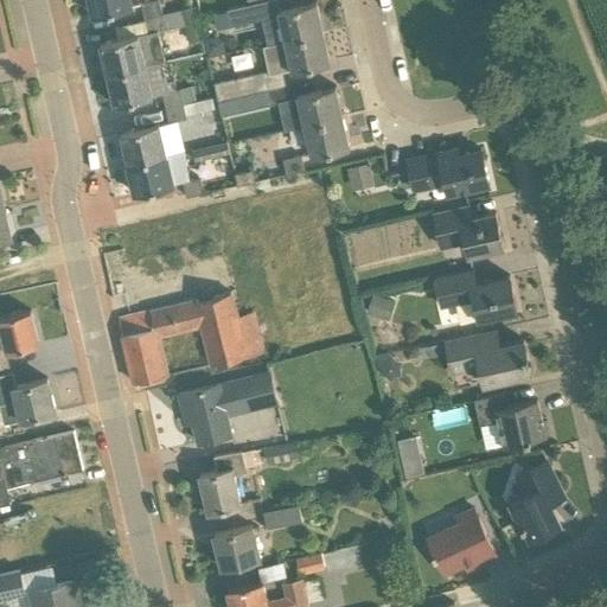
[(131,0),(90,0),(95,17),(133,7),(131,0)]
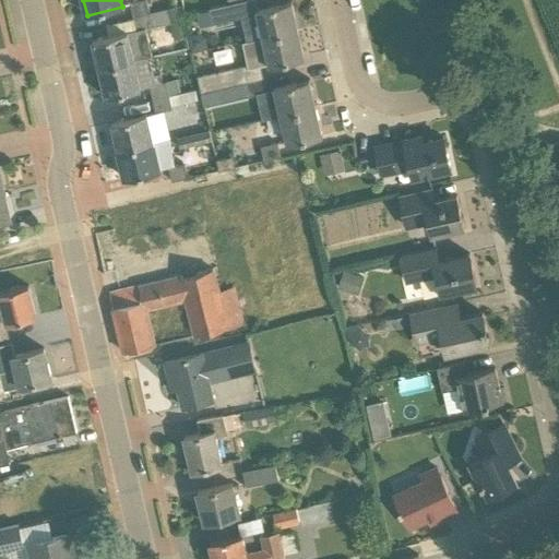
[(145,0),(130,3),(133,18),(150,13),(146,0),(145,0)]
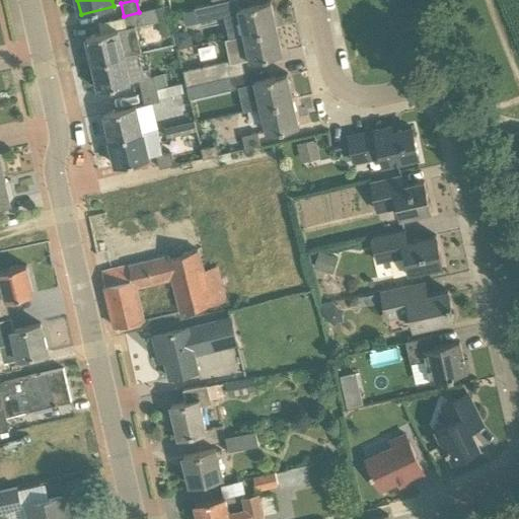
[(271,1),(239,9),(237,0),(228,0),(227,0),(212,4),(195,8),(195,10),(198,21),(198,22),(224,16),(229,39),(277,27),(271,1)]
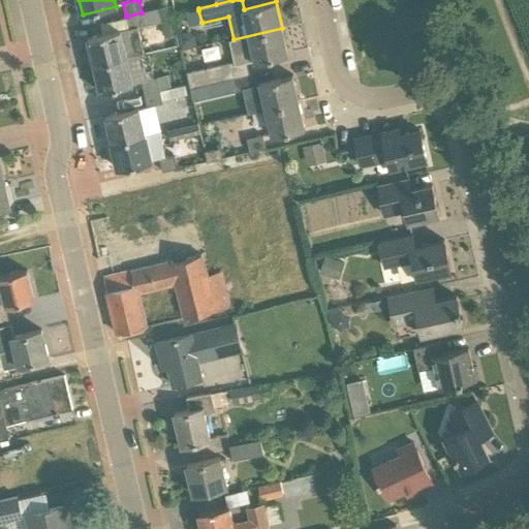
[(94,65),(128,57),(144,54),(138,28),(161,23),(164,38),(177,35),(174,18),(170,18),(168,6),(142,12),(126,17),(129,28),(88,37),(94,65)]
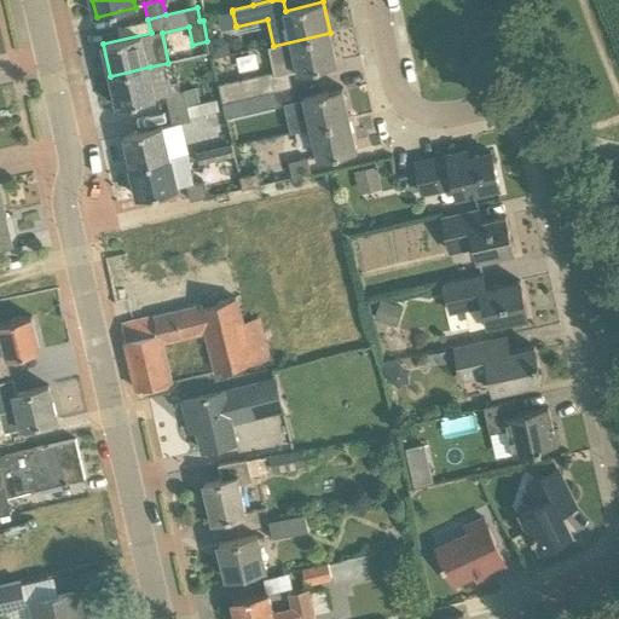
[(227,28),(236,25),(232,12),(224,13),(218,15),(220,29),(227,28)]
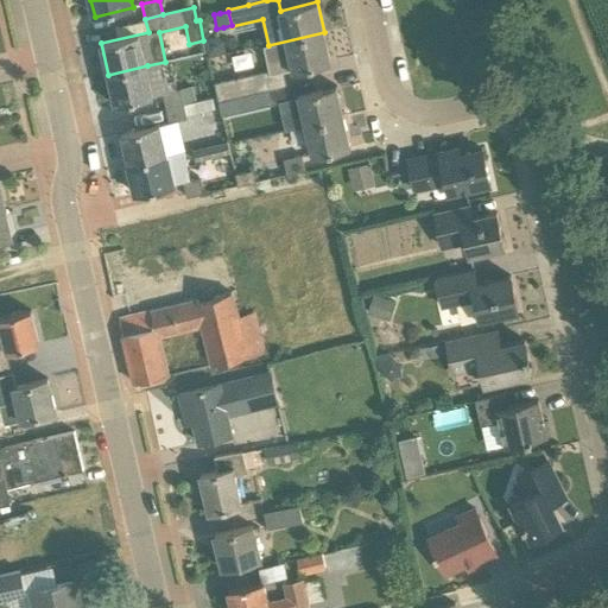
[(220,101),(266,90),(286,86),(284,73),(293,70),(293,73),(331,63),(324,32),(268,45),(264,46),(270,69),(215,82),(220,101)]
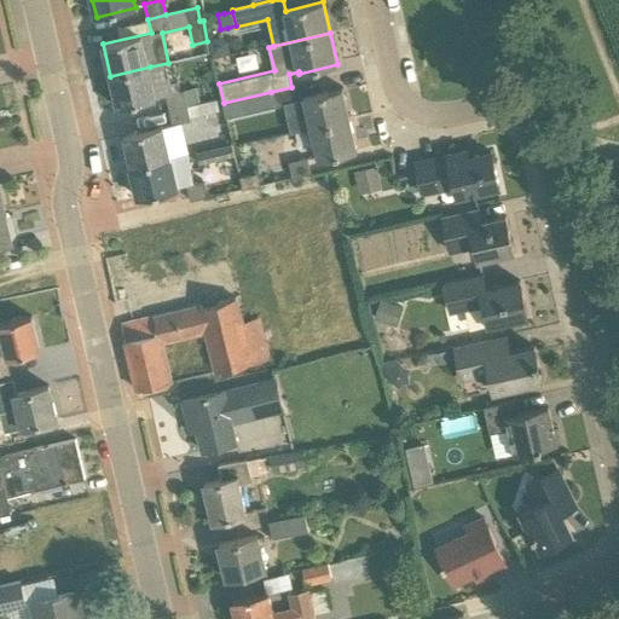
[(150,67),(110,76),(117,108),(157,98),(150,67)]
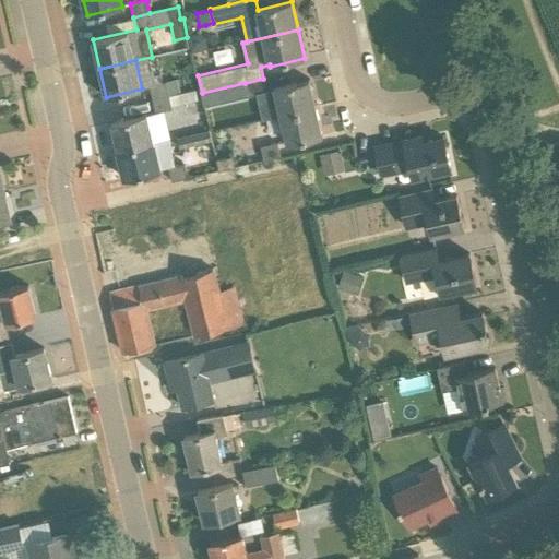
[(266,92),(263,79),(245,83),(248,96),(257,94),(266,92)]
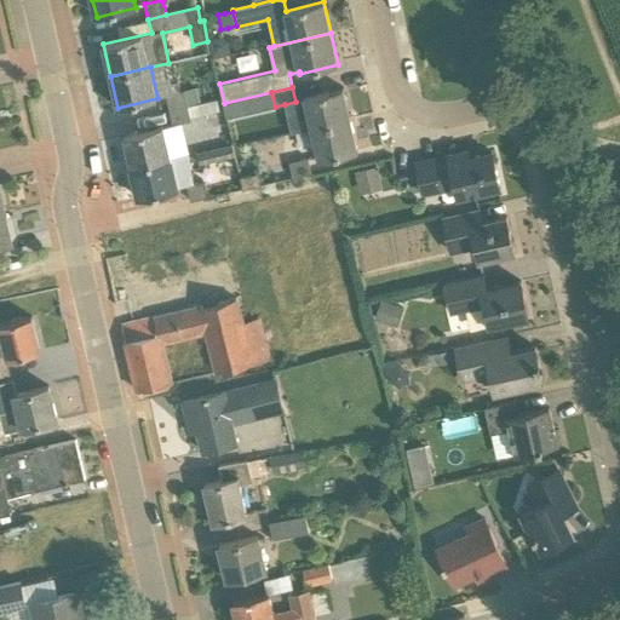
[(344,89),(305,97),(311,124),(311,128),(351,120),(344,89)]
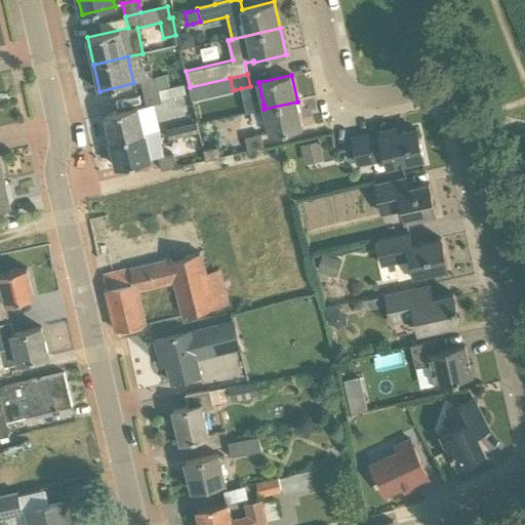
[(140,81),(144,93),(160,89),(157,77),(140,81)]
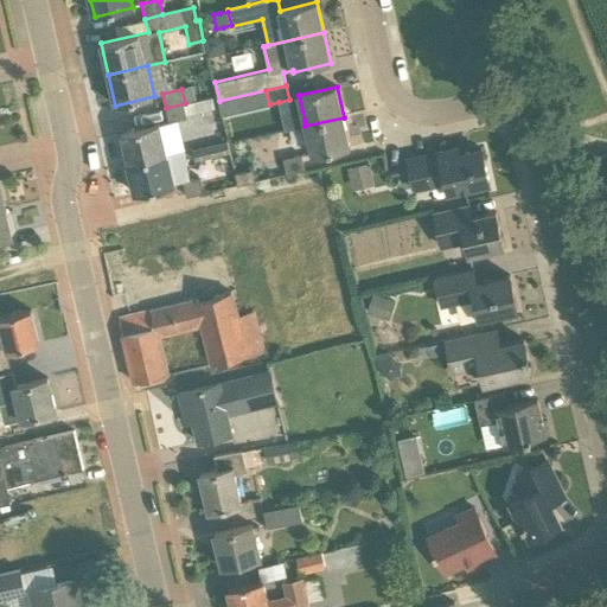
[(189,119),(185,103),(166,108),(168,123),(189,119)]
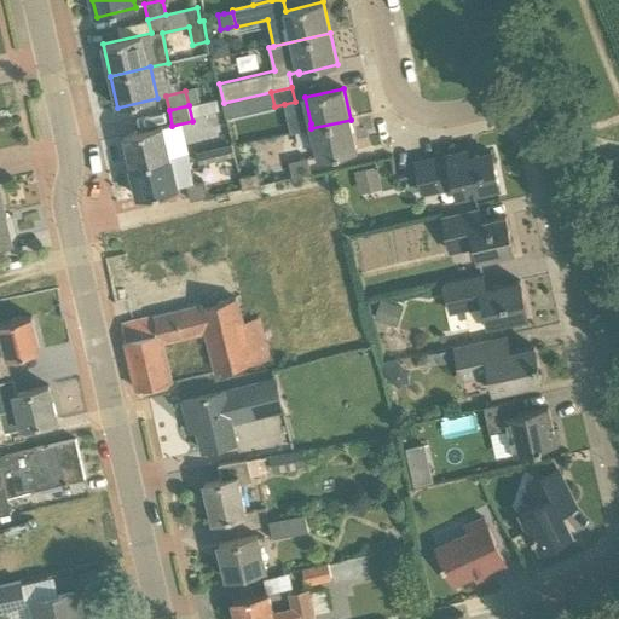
[(358,151),(351,120),(311,128),(318,160),(358,151)]
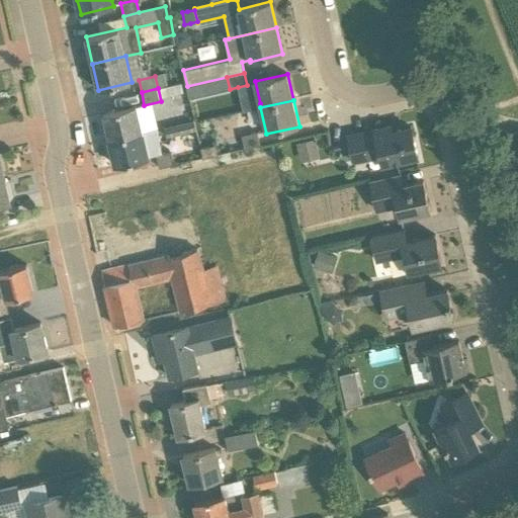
[(110,140),(143,133),(137,105),(103,113),(110,140)]
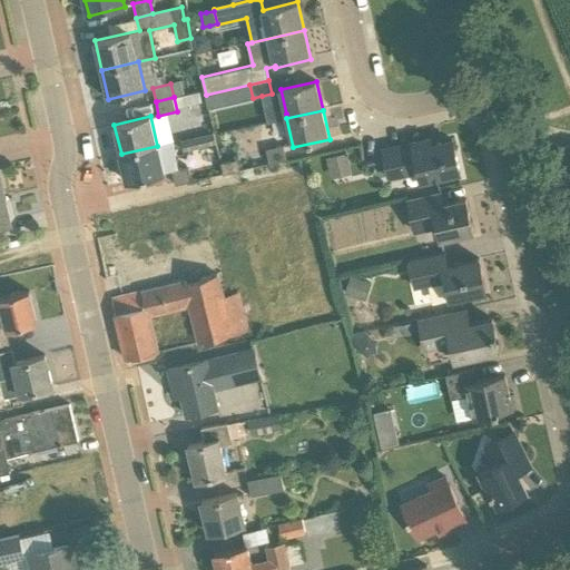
[(184,151),(215,145),(216,144),(214,134),(212,134),(182,140),(184,151)]
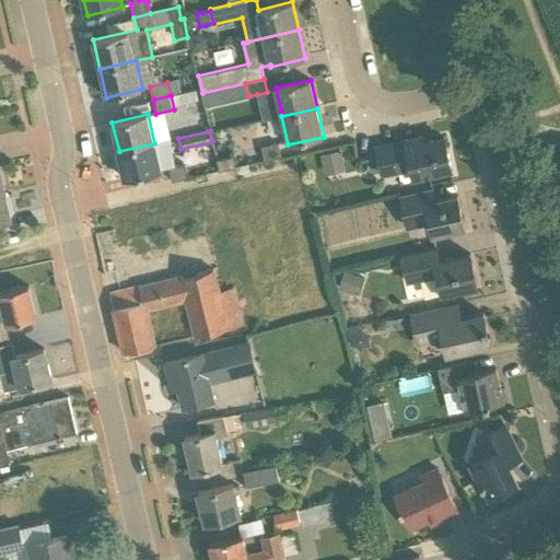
[(376,147),(382,173),(398,168),(396,159),(408,156),(413,178),(452,171),(445,138),(423,143),(422,137),(405,141),(406,143),(378,149),(377,147),(376,147)]
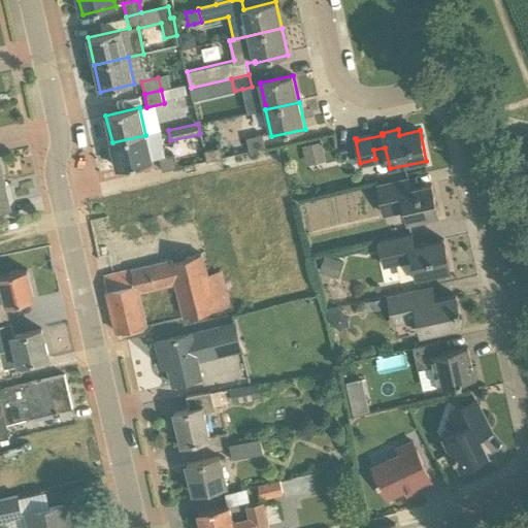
[(145,135),(112,142),(119,169),(152,162),(145,135)]
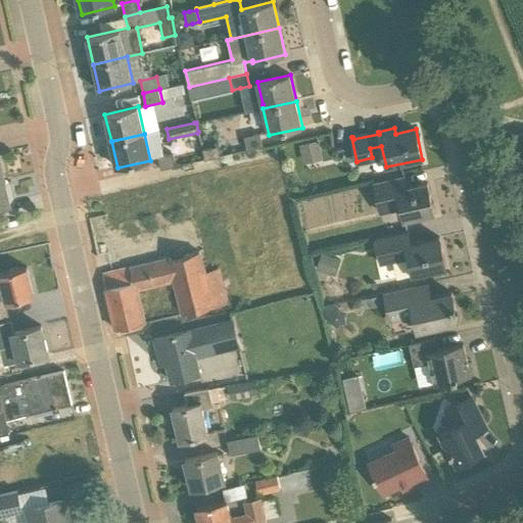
[(260,134),(244,137),(247,150),(264,146),(260,134)]
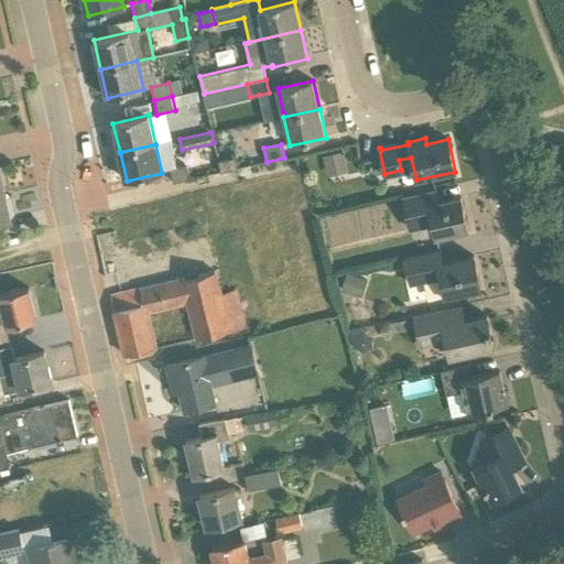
[(328,177),(348,172),(343,152),(323,158),(328,177)]
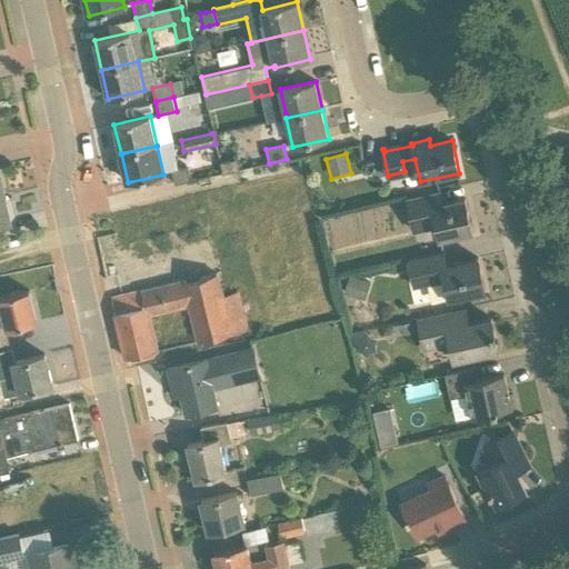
[(220,162),(223,175),(239,170),(237,159),(220,162)]
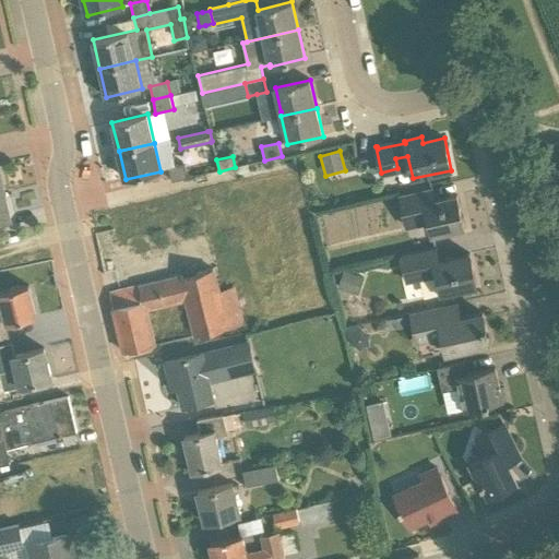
[(186,166),(186,164),(169,168),(173,182),(189,178),(186,166)]
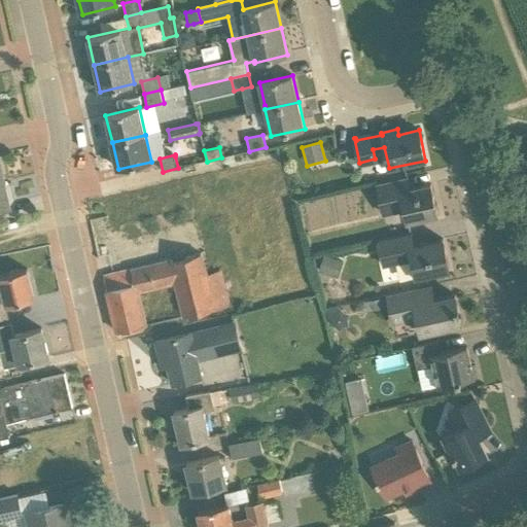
[(403,178),(377,183),(384,214),(405,210),(408,221),(437,214),(431,184),(406,189),(403,178)]
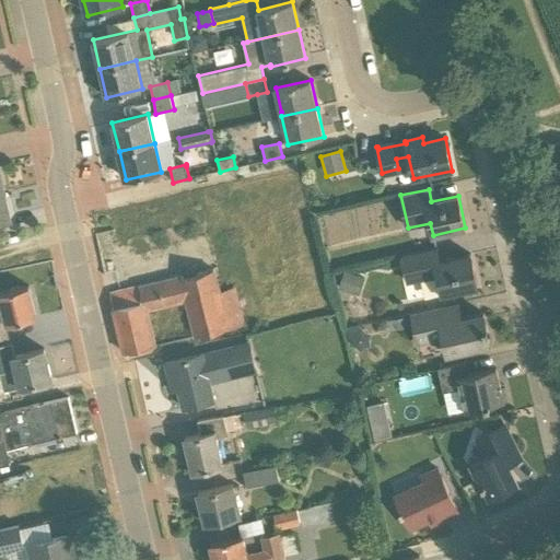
[(6,191),(0,193),(0,222),(12,220),(6,191)]
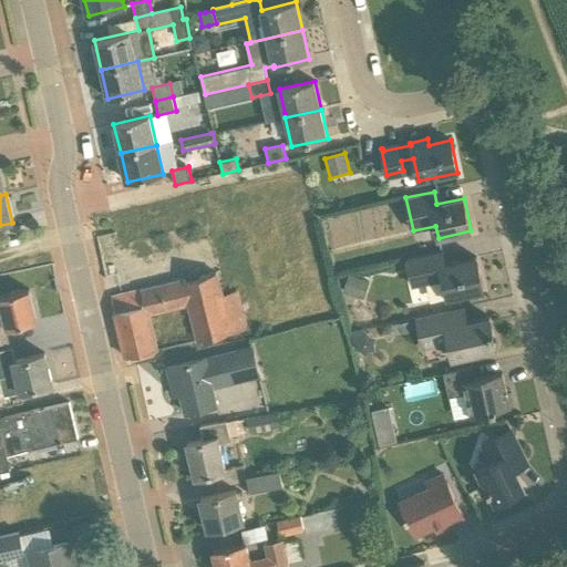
[(442,250),(406,259),(413,286),(443,279),(447,299),(484,290),(476,257),(445,265),(442,250)]
